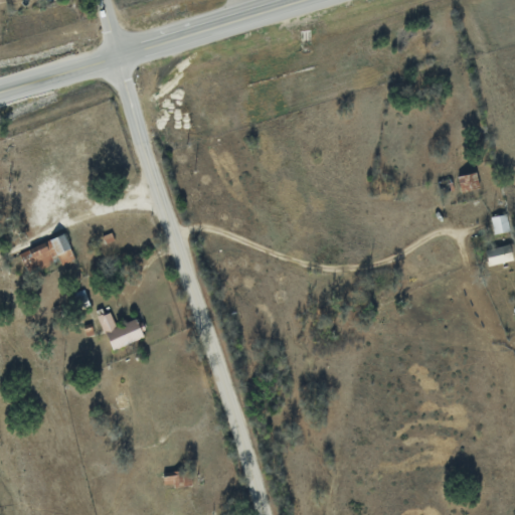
[(493,233),(509,231),(506,214),(491,216),(493,233)]
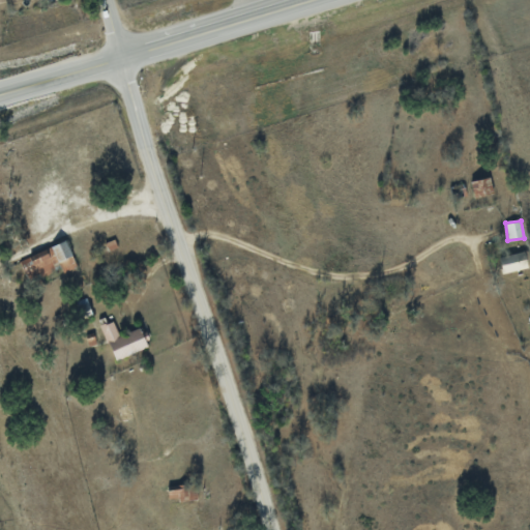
[(28,282),(61,269),(62,272),(77,267),(66,240),(19,259),(28,282)]
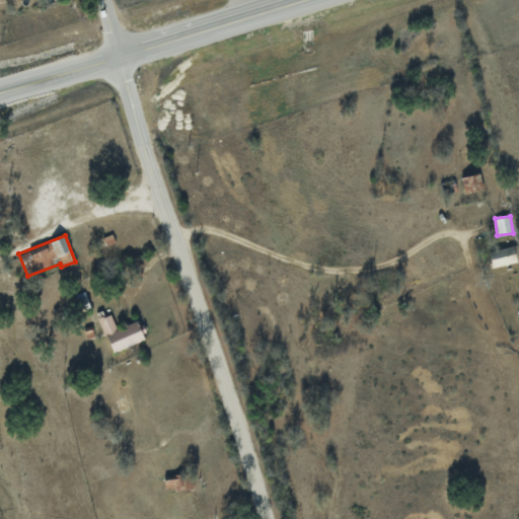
[(517,262),(514,245),(489,251),(493,268),(517,262)]
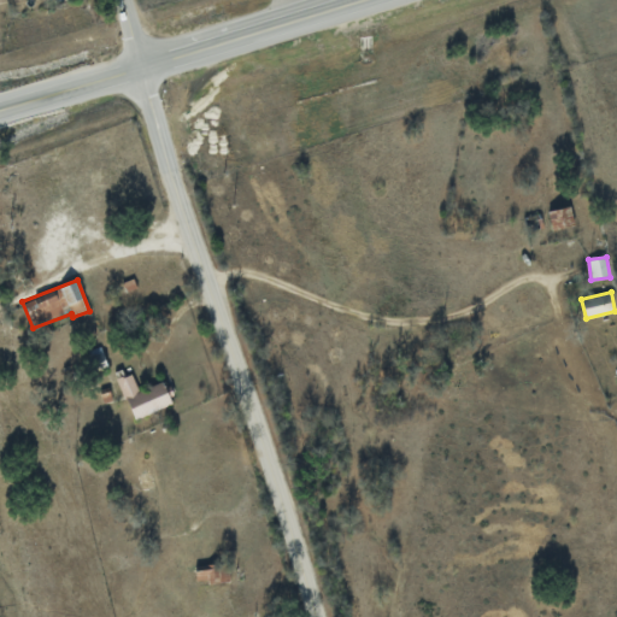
[(133,418),(172,404),(163,381),(139,391),(131,372),(118,378),(133,418)]
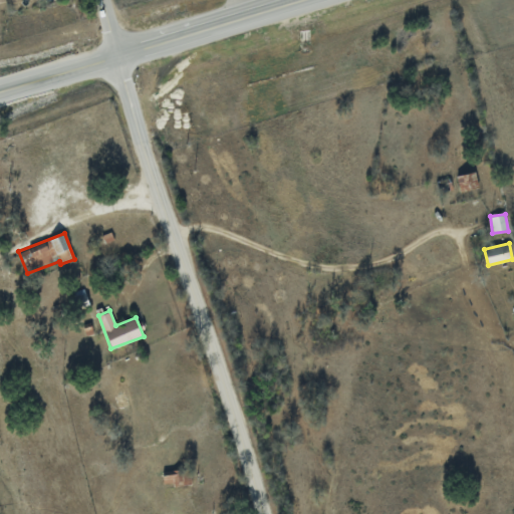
[(163,474),(164,485),(192,484),(191,470),(175,471),(175,474),(163,474)]
